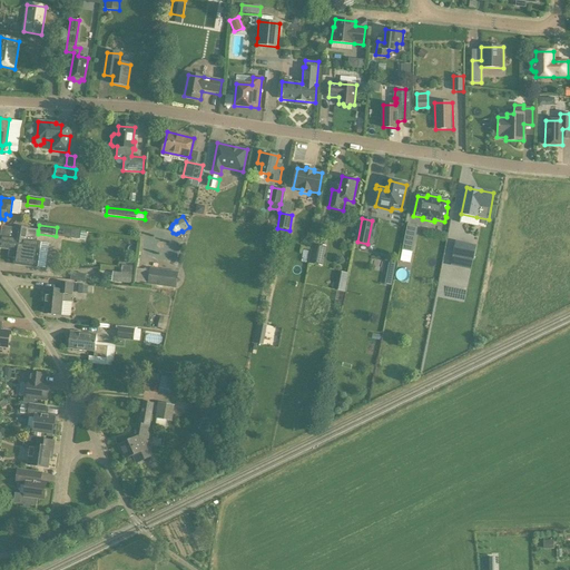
[(403,251),(412,252),(416,231),(418,226),(408,225),(406,228),(403,251)]
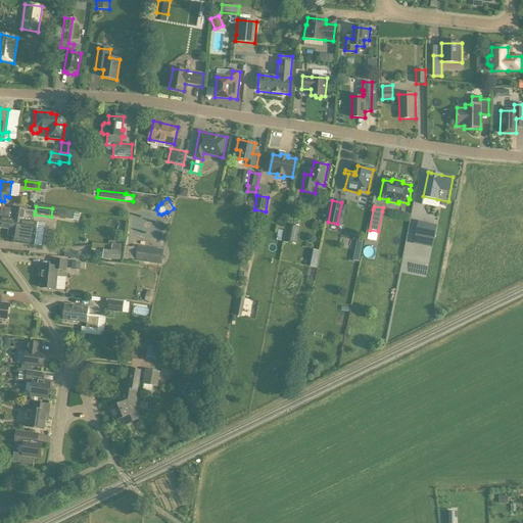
[(1,217),(0,223),(0,227),(8,229),(7,236),(13,237),(12,243),(34,246),(34,245),(38,223),(38,222),(34,222),(32,222),(34,211),(26,210),(14,208),(14,209),(12,219),(1,217)]
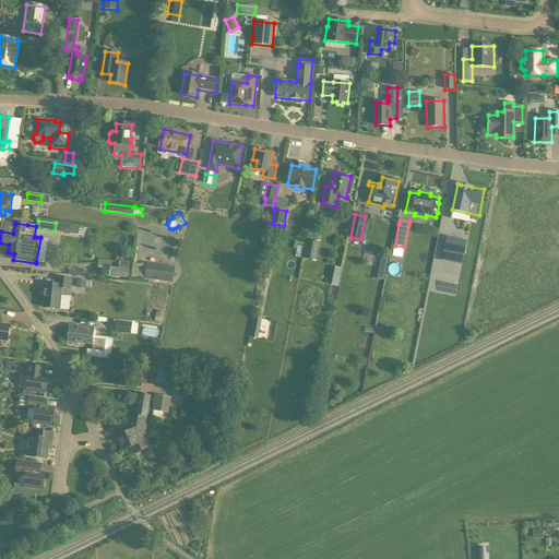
[(71,225),(69,234),(78,235),(80,227),(80,226),(71,225)]
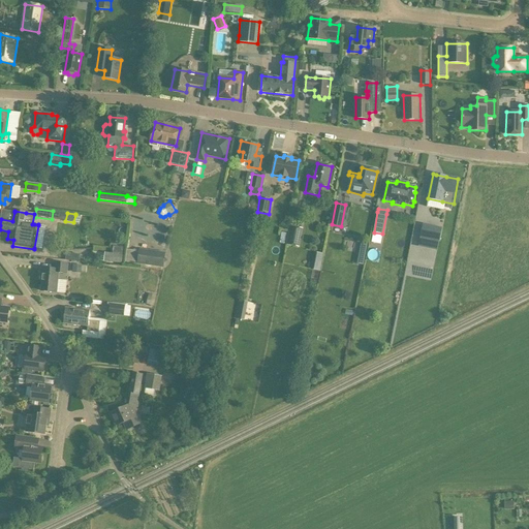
[(404,221),(400,239),(410,241),(413,223),(404,221)]
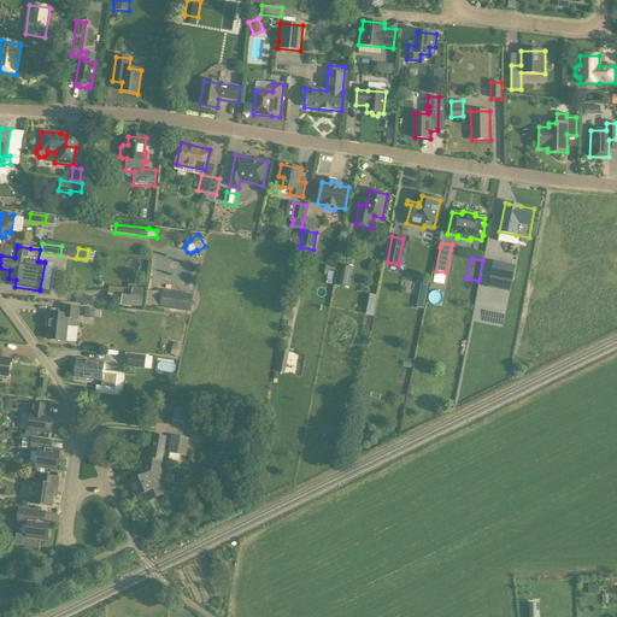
[(512,282),(516,265),(493,262),(489,277),(512,282)]
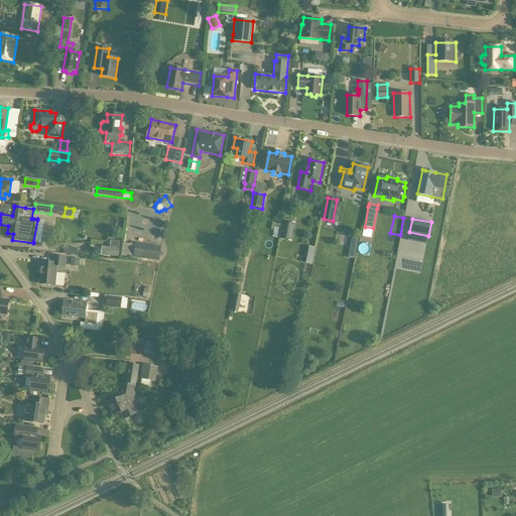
[(291,241),(295,223),(284,221),(281,239),(291,241)]
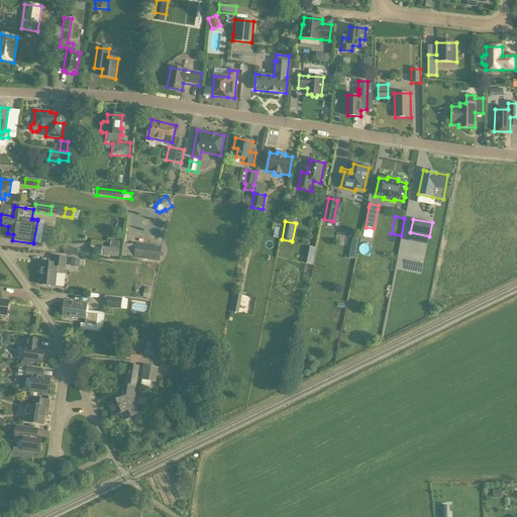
[(118,257),(120,241),(110,241),(110,247),(107,247),(106,256),(118,257)]
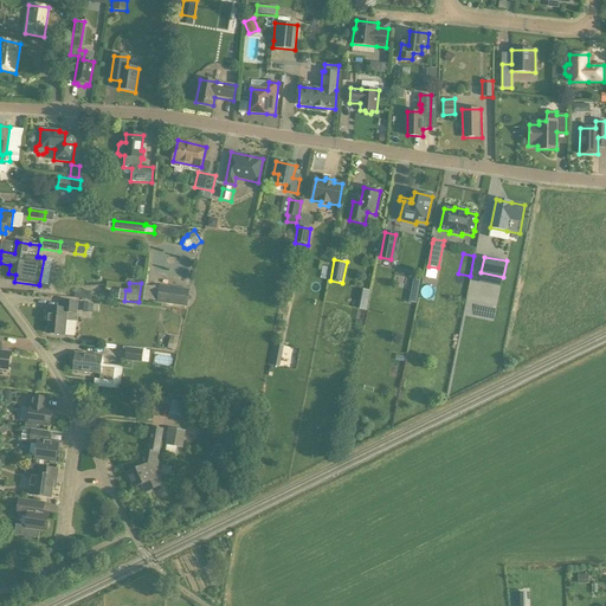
[(187,307),(189,290),(160,285),(158,303),(187,307)]
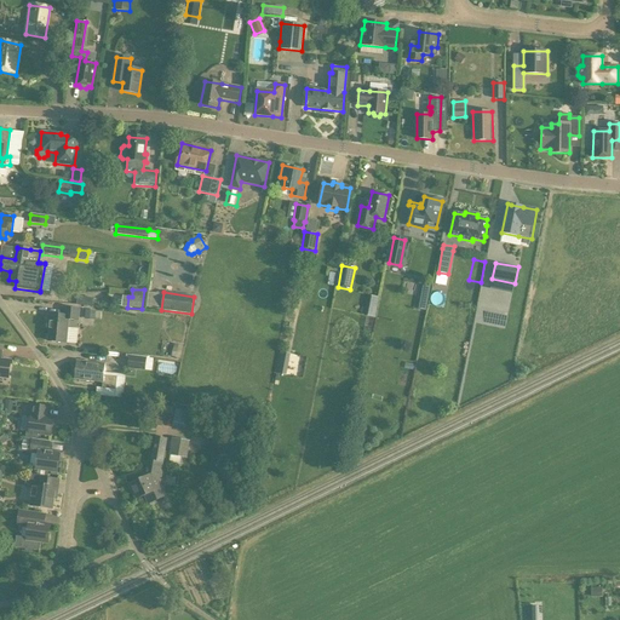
[(377,316),(380,297),(368,294),(365,315),(377,316)]
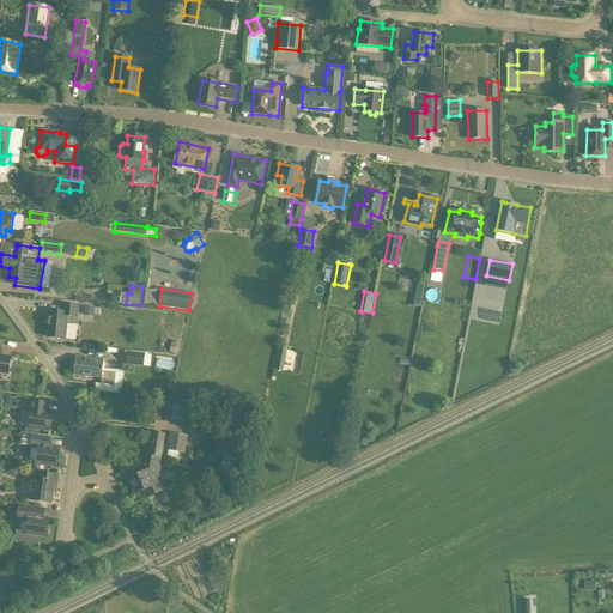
[(78,317),(78,307),(64,305),(64,313),(49,310),(49,320),(50,320),(48,338),(66,339),(67,316),(78,317)]
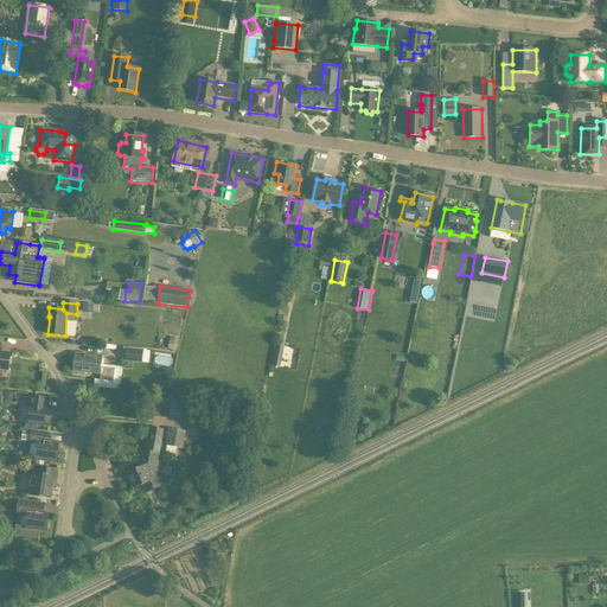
[(171,337),(167,350),(176,352),(179,339),(171,337)]
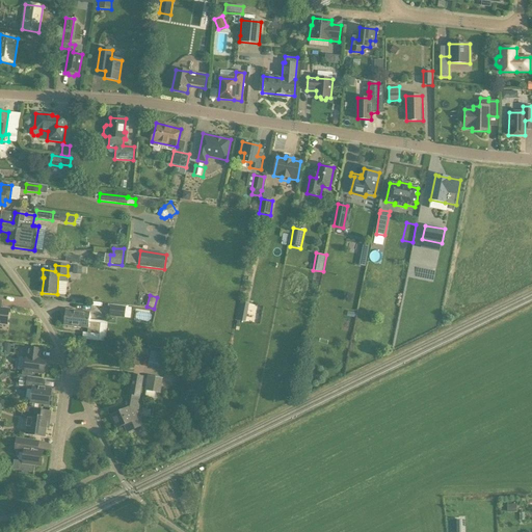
[(0,300),(0,324),(7,326),(9,309),(1,308),(2,301),(0,300)]
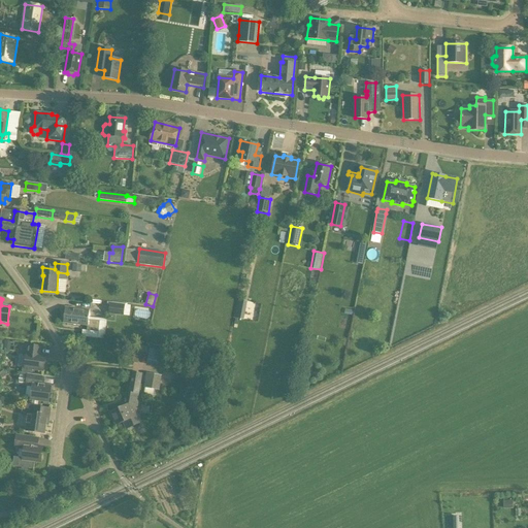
[(235,317),(244,319),(248,300),(238,299),(235,317)]
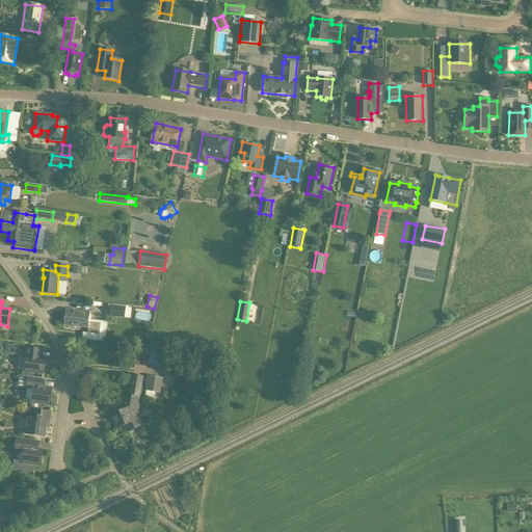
[(126,308),(111,306),(109,317),(125,319),(126,308)]
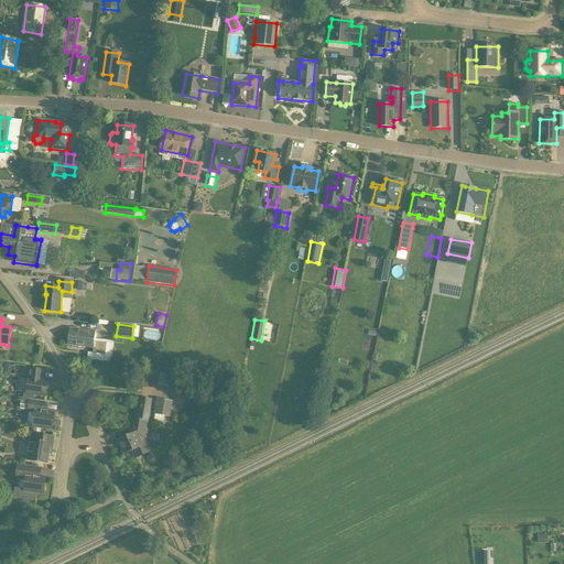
[(107,343),(95,342),(96,332),(69,328),(68,345),(94,348),(93,354),(105,355),(107,343)]
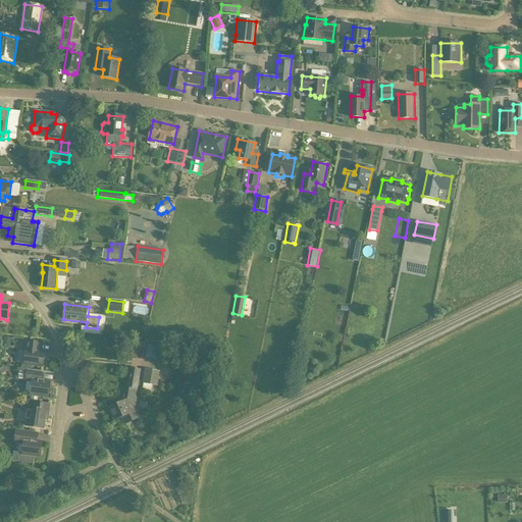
[(43,367),(45,352),(39,352),(40,343),(28,342),(27,350),(24,364),(43,367)]
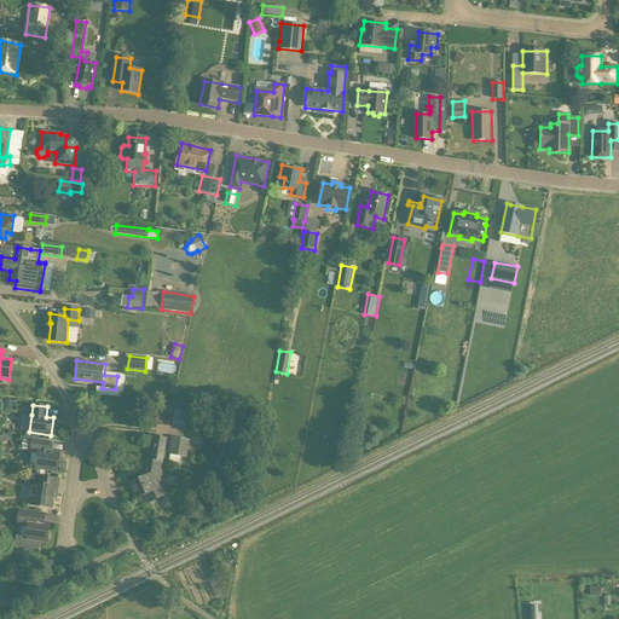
[(177,409),(174,423),(190,426),(192,410),(177,409)]
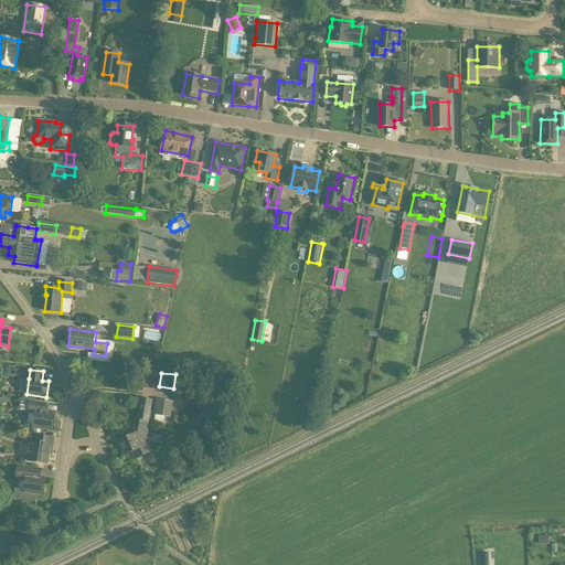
[(125,455),(131,451),(135,460),(152,452),(147,440),(150,422),(149,422),(152,400),(140,397),(136,427),(134,427),(132,435),(118,440),(125,455)]
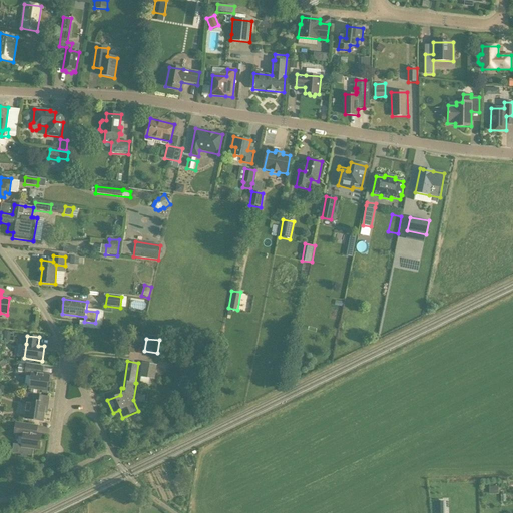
[(49,376),(43,375),(44,366),(17,363),(16,373),(31,376),(29,389),(47,392),(49,376)]
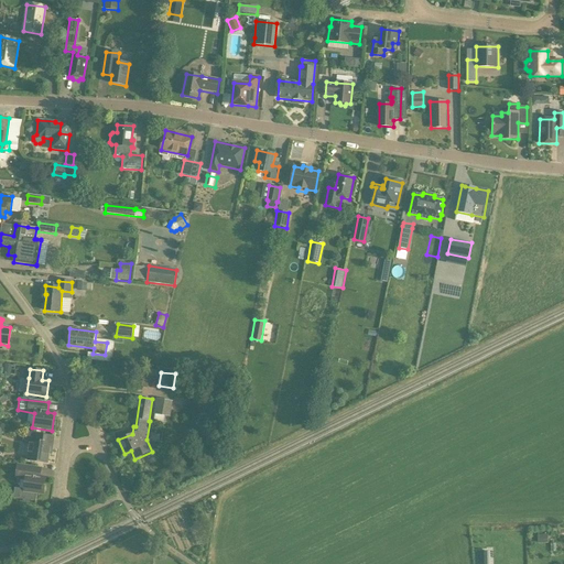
[(173,401),(156,399),(153,414),(171,416),(173,401)]
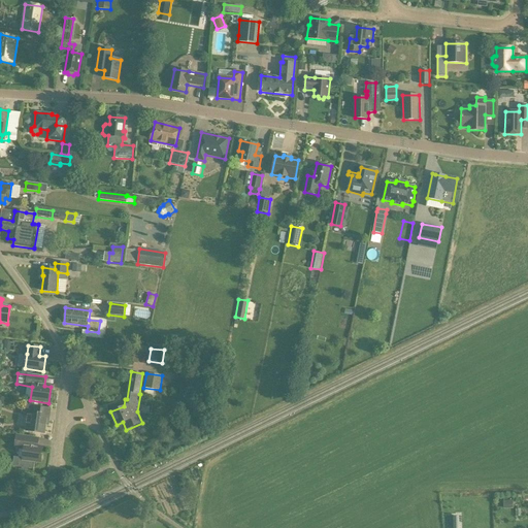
[(21,415),(28,416),(26,431),(44,433),(47,409),(23,405),(21,415)]
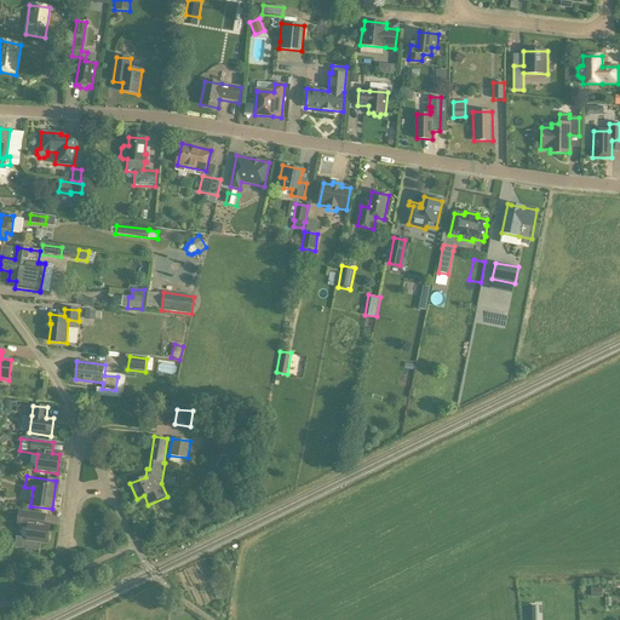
[(228,480),(227,487),(240,488),(241,476),(235,476),(235,481),(228,480)]
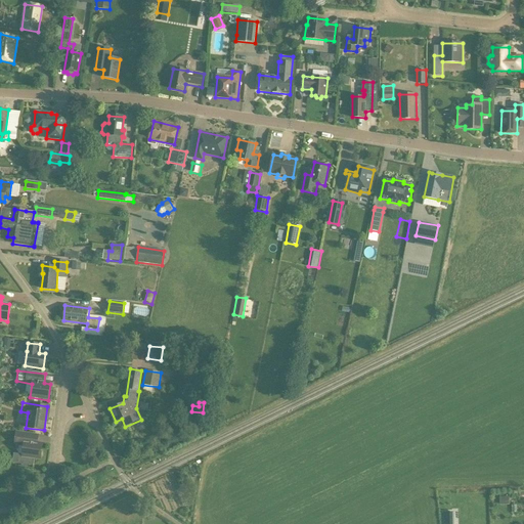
[(24,446),(23,454),(13,453),(12,463),(22,465),(23,467),(27,467),(29,466),(33,466),(34,459),(40,460),(42,444),(38,443),(39,434),(16,431),(14,445),(24,446)]
